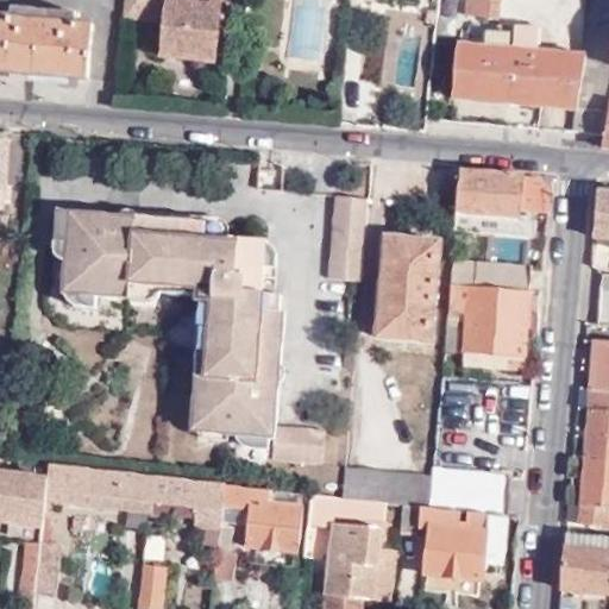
[(126,0),(125,23),(138,24),(139,0),(126,0)]
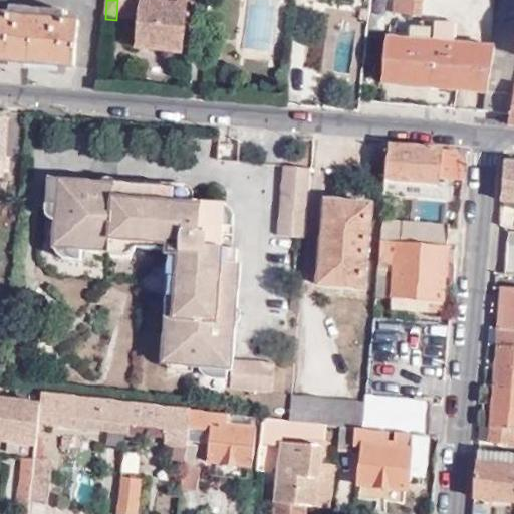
[(117,0),(116,20),(137,22),(135,48),(183,53),(188,0),(117,0)]
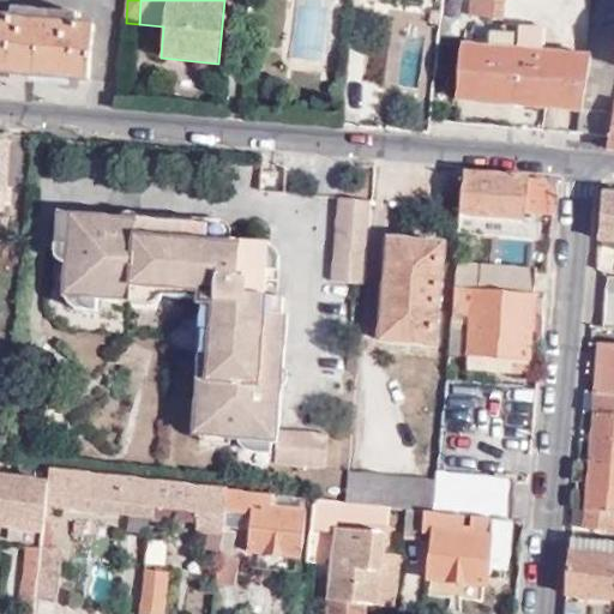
[(582,110),(579,134),(608,137),(613,102),(613,97),(613,0),(599,0),(590,56),(543,52),(546,30),(522,28),(518,49),(463,46),(456,100),(582,110)]
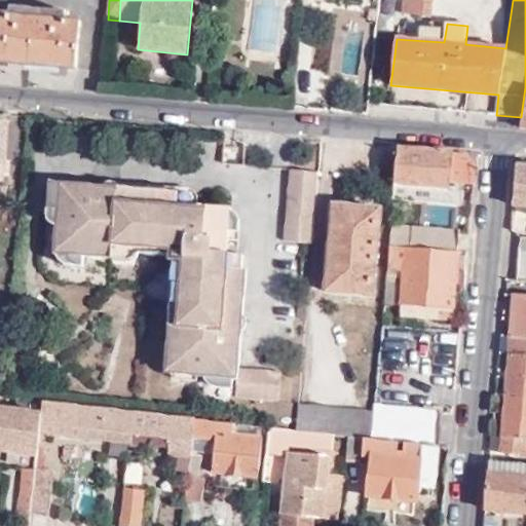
[(430,16),(433,0),(405,0),(404,13),(430,16)]
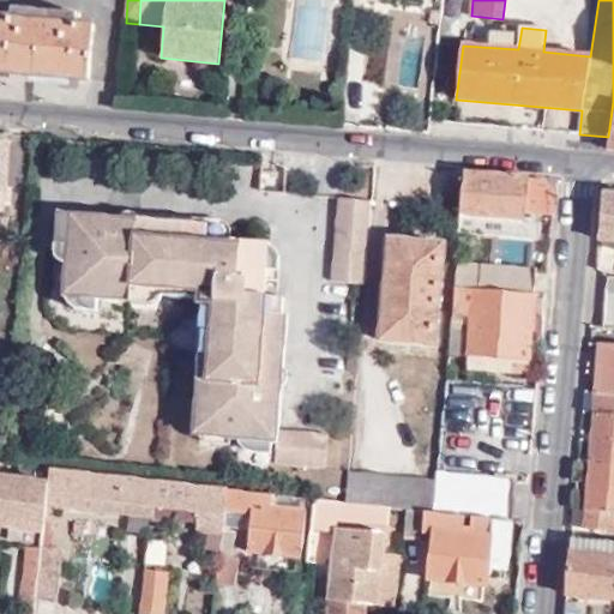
[(0,71),(88,78),(91,24),(74,22),(74,13),(10,8),(10,14),(0,14),(0,71)]
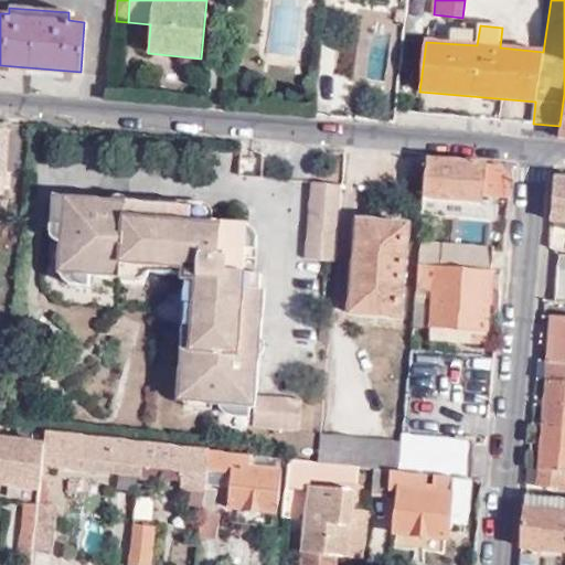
[(486,163),(427,159),(424,198),(481,203),(486,163)]
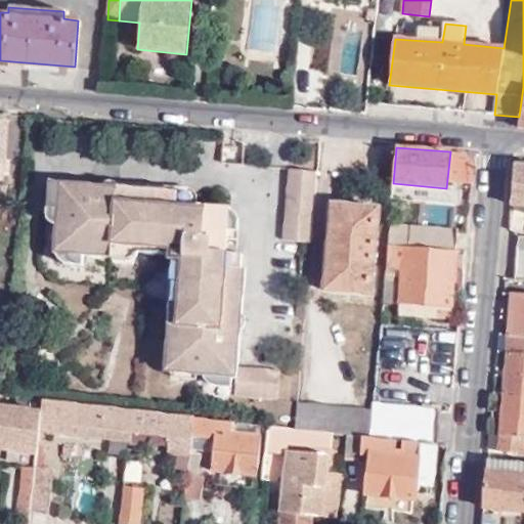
[(523,165),(512,165),(509,204),(523,205),(523,165)]
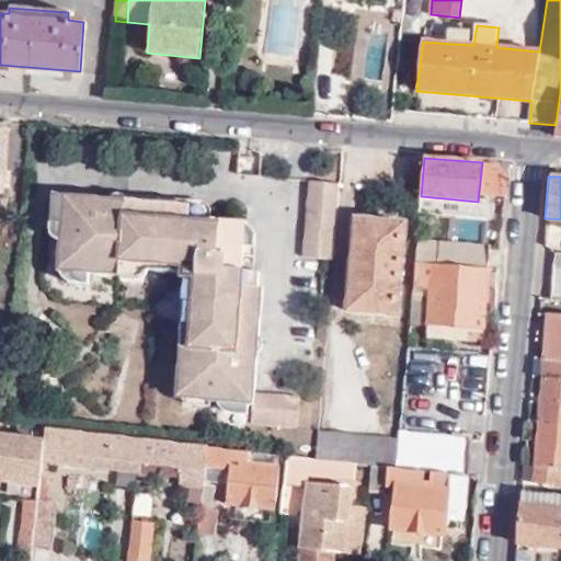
[(333,260),(340,184),(309,182),(301,256),(333,260)]
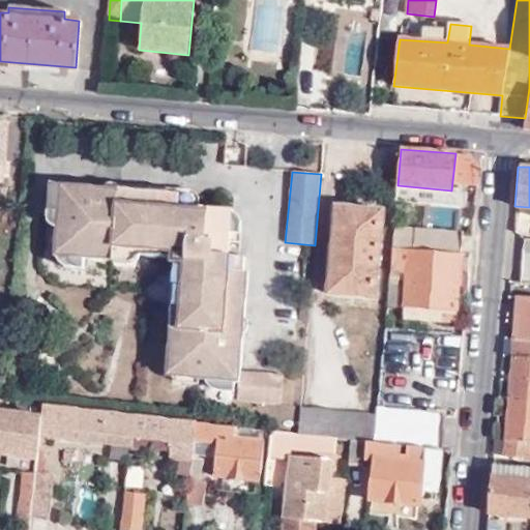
[(196,380),(205,381),(234,383),(237,384),(236,402),(277,405),(281,376),(238,372),(242,333),(238,333),(238,332),(233,332),(234,318),(238,318),(243,258),(238,257),(228,256),(231,214),(231,210),(193,206),(193,218),(177,217),(178,205),(179,194),(116,188),(115,198),(102,197),(102,186),(48,182),(45,210),(56,211),(54,227),(52,256),(55,257),(83,259),(112,262),(113,254),(144,256),(145,256),(146,245),(171,247),(171,259),(171,263),(173,264),(184,264),(180,314),(169,313),(165,373),(169,373),(196,376),(196,380)]
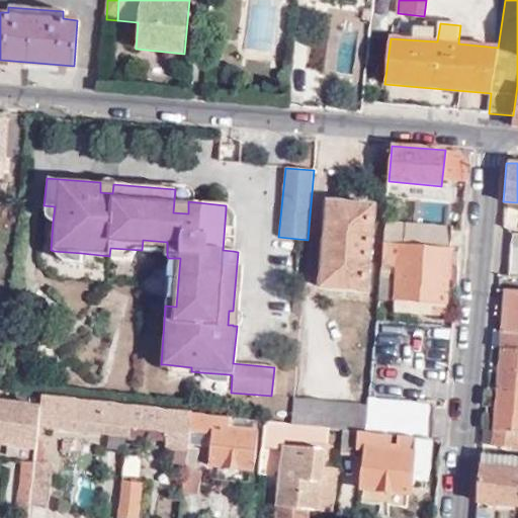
[(107,183),(100,182),(100,192),(112,193),(113,184),(107,183)]
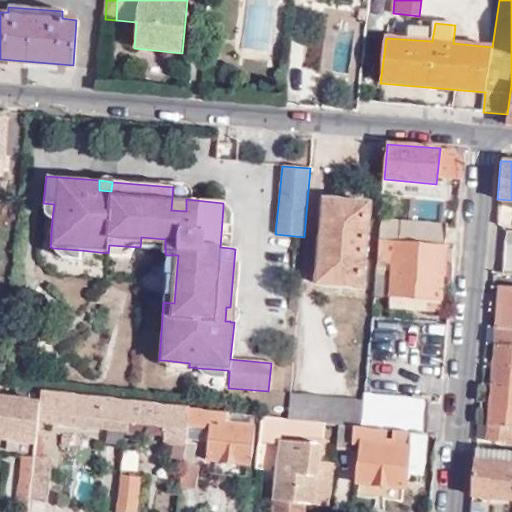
[(180,198),(172,198),(171,210),(186,211),(186,199),(180,198)]
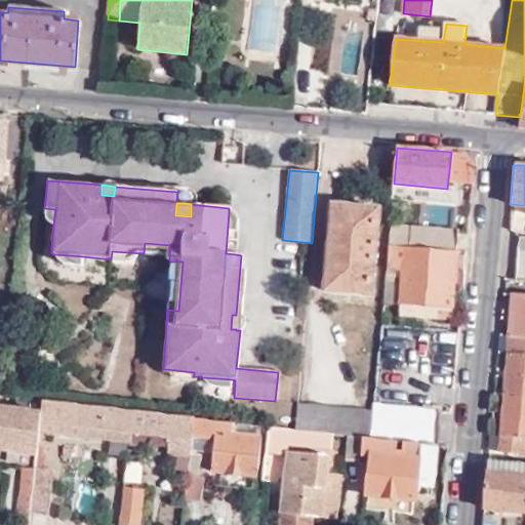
[(370,295),(379,210),(339,206),(334,208),(333,212),(325,291),(370,295)]
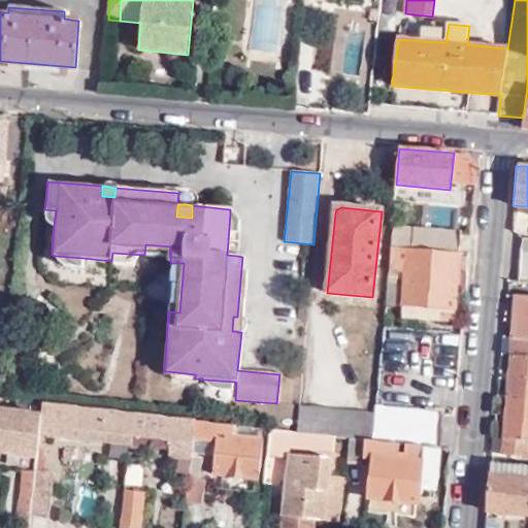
[(47,223),(54,226),(56,210),(44,209),(44,218),(47,223)]
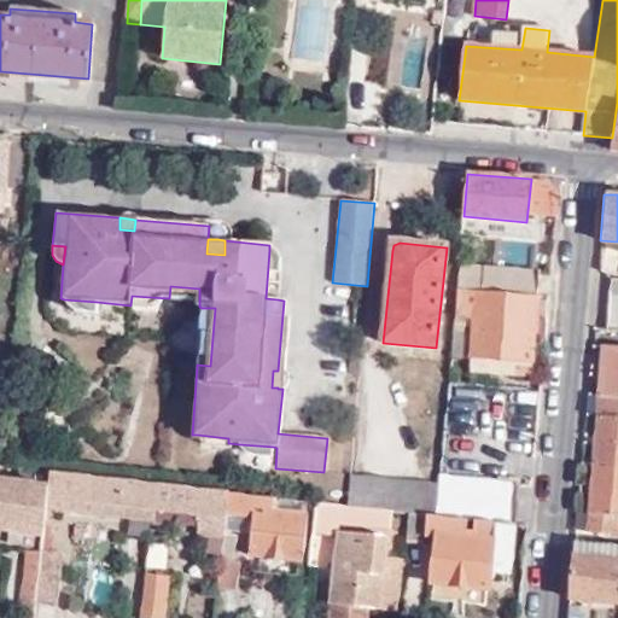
[(266,298),(278,299),(281,260),(278,254),(274,250),(269,250),(266,298)]
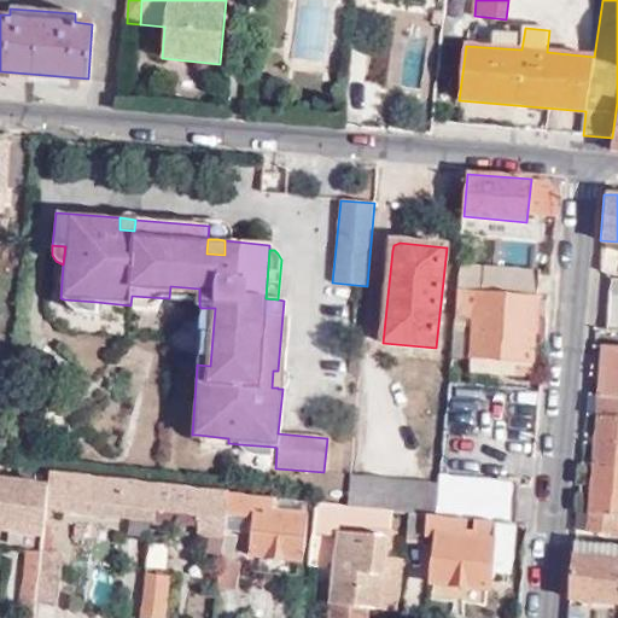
[(538,272),(459,264),(456,289),(536,296),(538,272)]
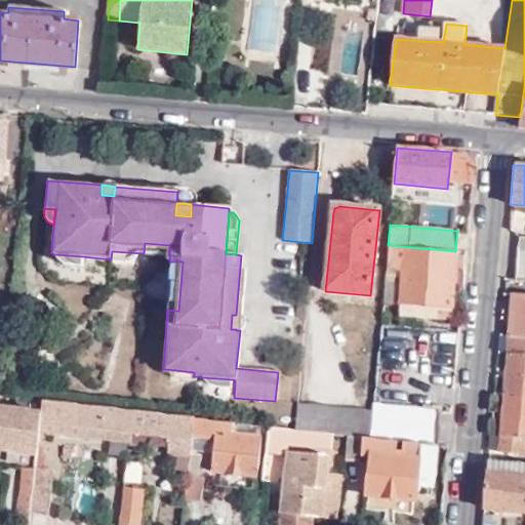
[(515,280),(524,281),(524,236),(519,236),(515,280)]
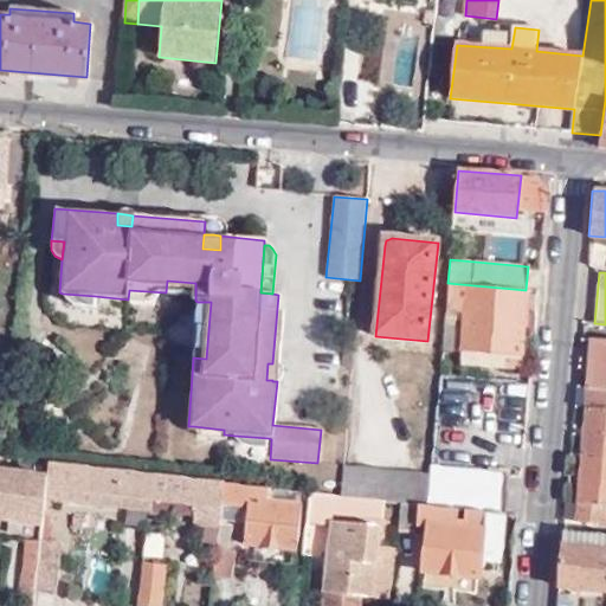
[(166,292),(195,296),(195,283),(167,281),(166,292)]
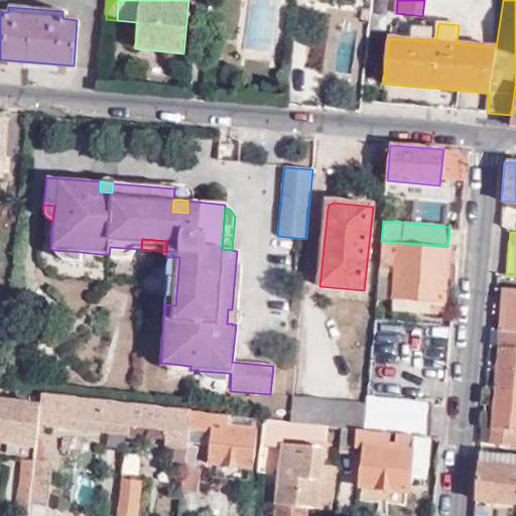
[(442,300),(447,247),(381,241),(376,294),(392,295),(442,300)]
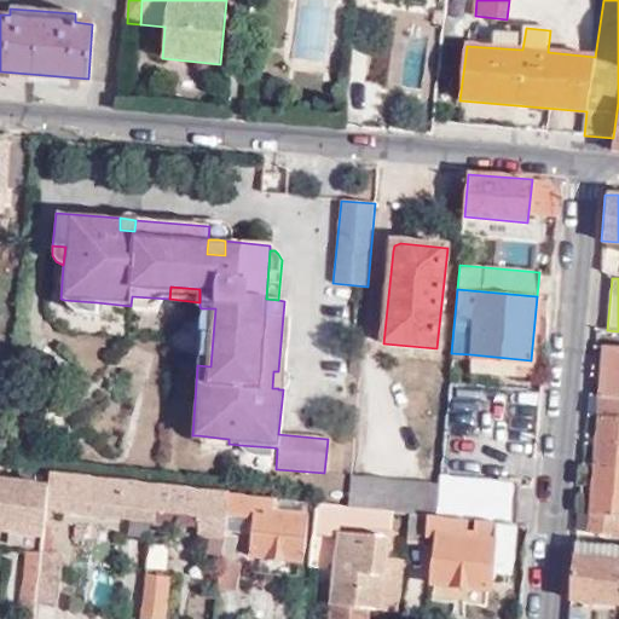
[(166,305),(168,299),(132,296),(131,306),(131,308),(157,311),(166,305)]
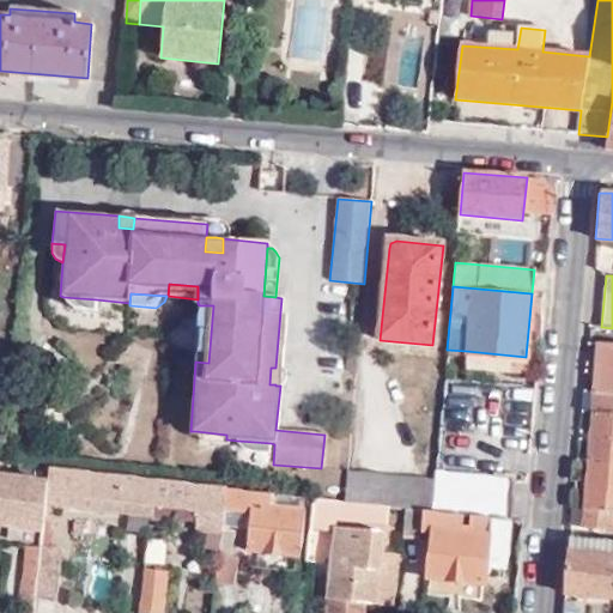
[(95,311),(96,299),(64,297),(67,303),(71,308),(77,310),(95,311)]
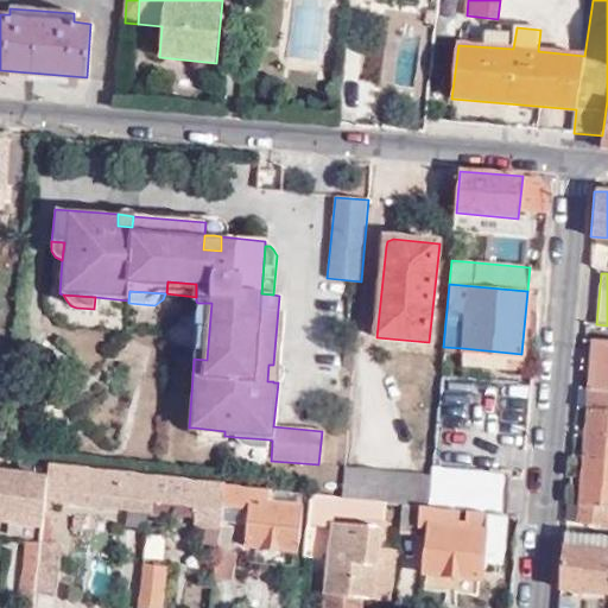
[(198,303),(194,359),(207,360),(211,303),(198,303)]
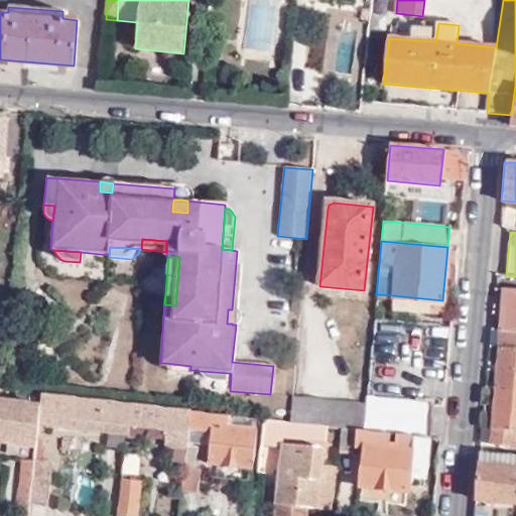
[(515,289),(504,288),(501,332),(515,333),(515,289)]
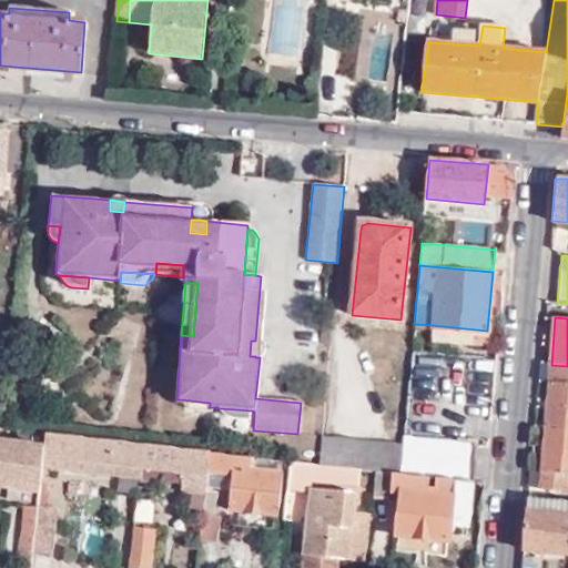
[(486,344),(487,331),(432,325),(430,340),(486,344)]
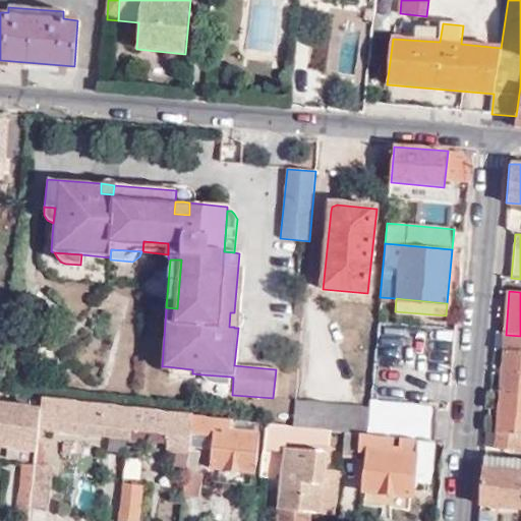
[(498,392),(520,394),(520,336),(506,335),(505,335),(498,392)]
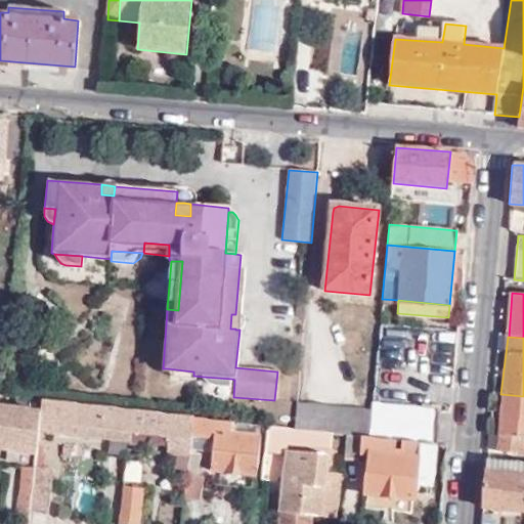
[(192,381),(193,376),(193,372),(167,368),(171,375),(174,378),(178,380),(192,381)]
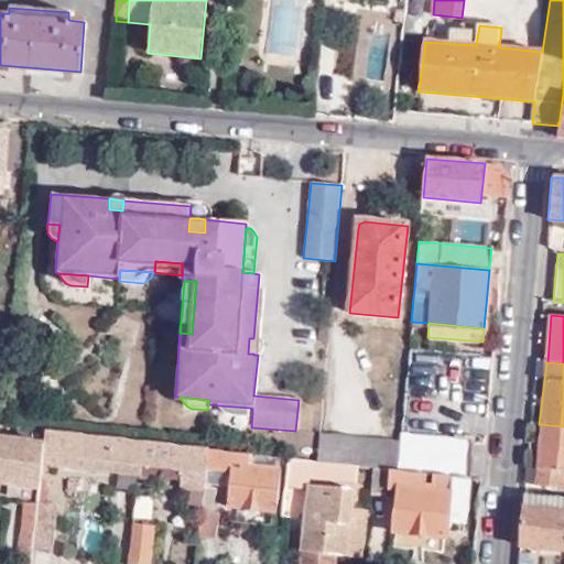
[(249,408),(218,405),(218,408),(223,413),(229,418),(247,419),(249,408)]
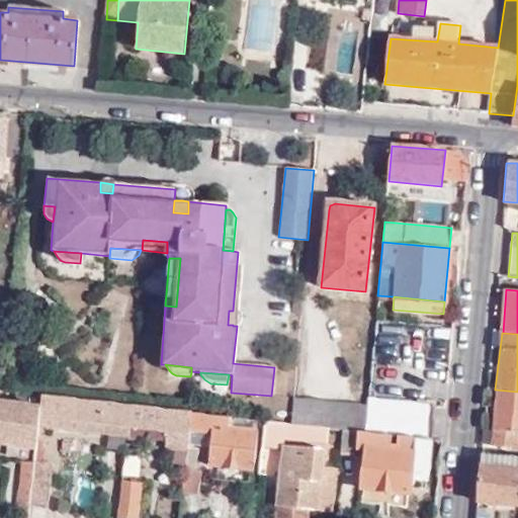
[(517,392),(495,390),(490,447),(517,449),(517,392)]
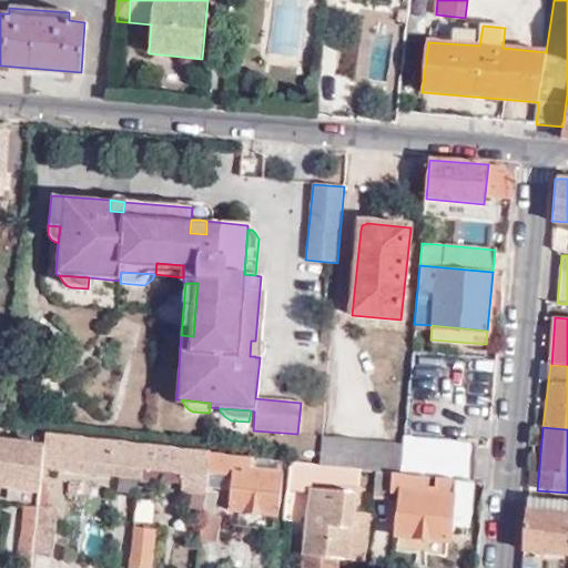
[(141,444),(43,433),(42,446),(40,466),(138,477),(141,444)]
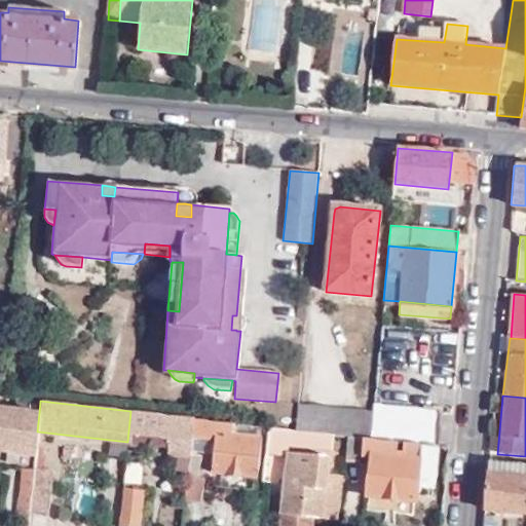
[(422,444),(439,446),(442,413),(430,412),(430,409),(373,403),(373,414),(370,438),(422,444)]
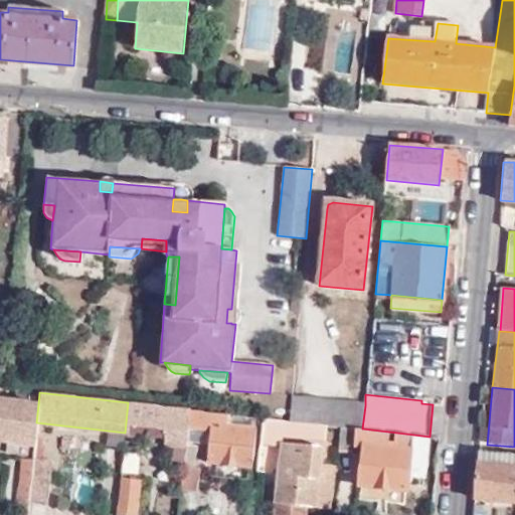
[(365,405),(290,395),(288,420),(327,424),(340,426),(355,427),(362,428),(365,405)]
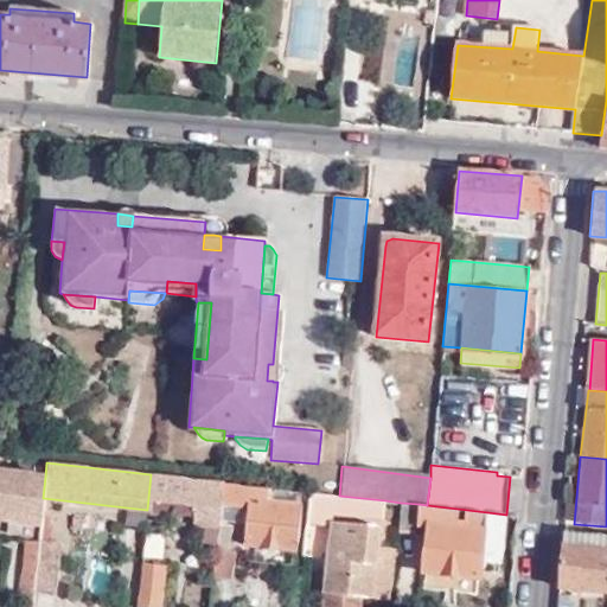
[(0,471),(0,518),(40,523),(43,498),(45,477),(0,471)]
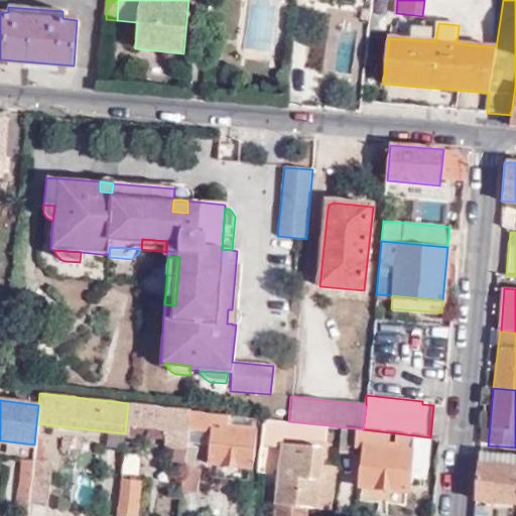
[(188,409),(128,403),(125,433),(124,444),(134,445),(137,424),(165,427),(163,445),(172,446),(171,463),(182,464),(184,445),(187,423),(188,409)]
